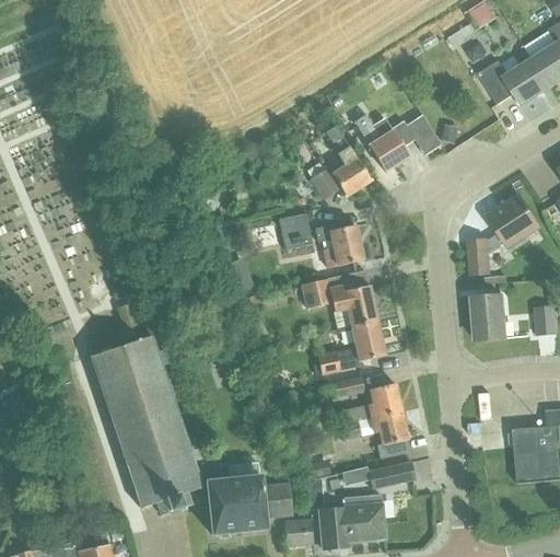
[(487,26),(506,11),(498,0),(488,0),(475,10),(487,26)]
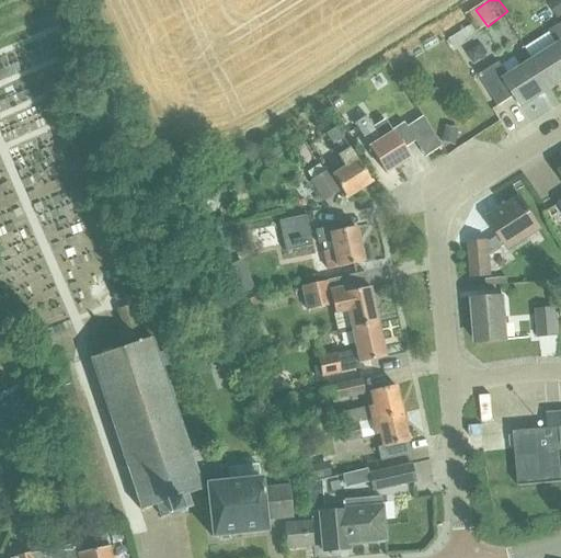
[(550,0),(549,1),(558,14),(560,11),(560,0),(550,0)]
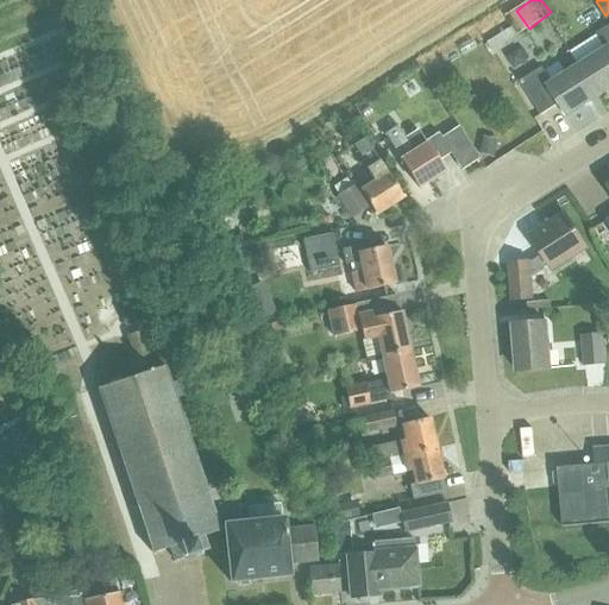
[(608,21),(596,31),(570,48),(575,55),(579,62),(598,93),(608,86),(608,21)]
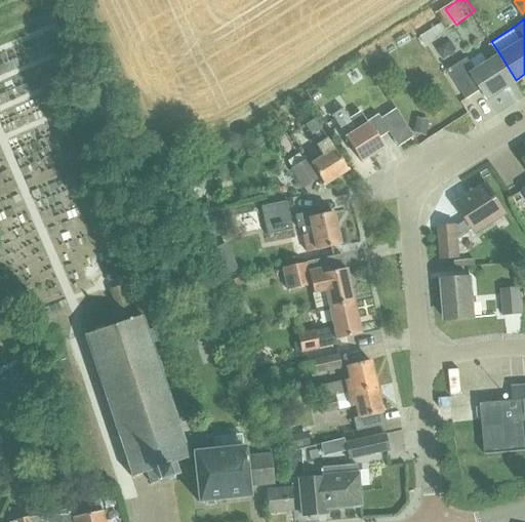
[(441,22),(418,35),(422,42),(445,28),(441,22)]
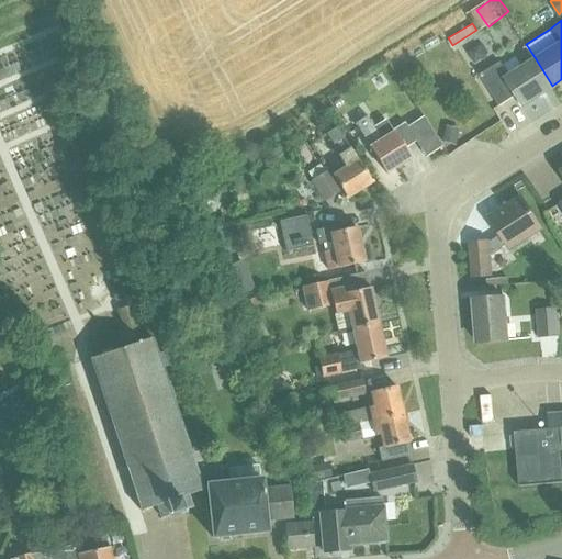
[(474,59),(484,54),(479,45),(469,51),(474,59)]
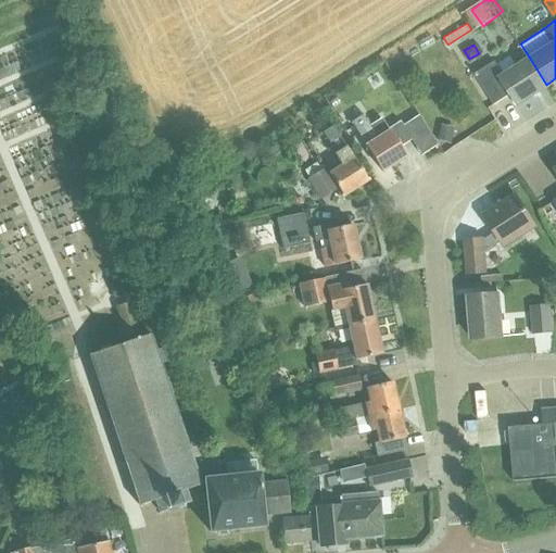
[(546,85),(529,57),(525,50),(515,55),(519,63),(504,73),(495,59),(476,71),(495,101),(510,91),(517,103),(546,85)]
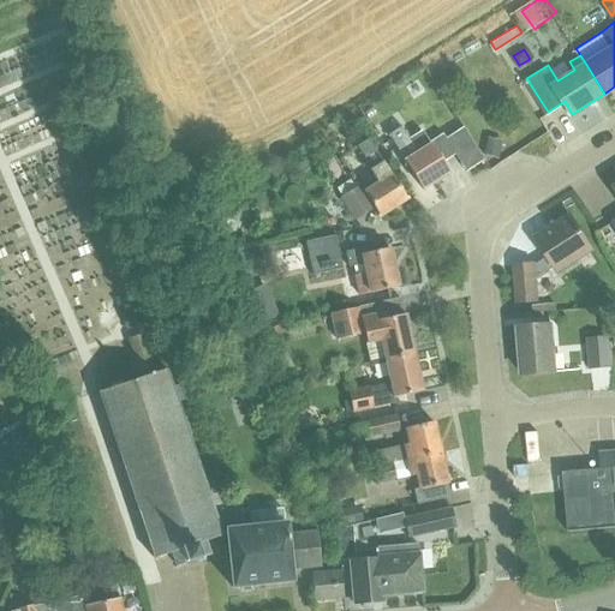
[(388,103),(370,114),(377,126),(395,115),(388,103)]
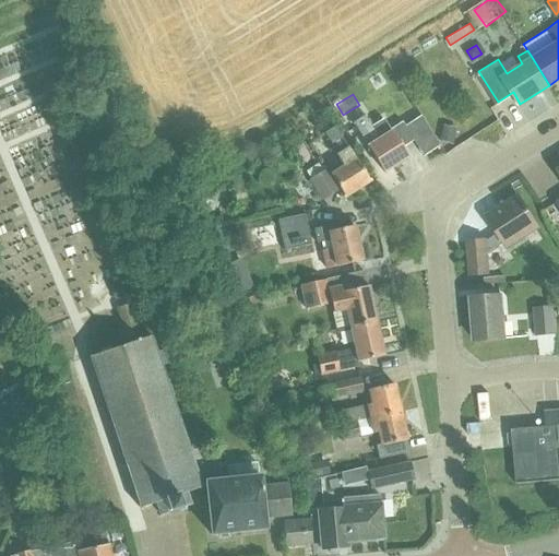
[(366,113),(354,120),(368,143),(385,169),(408,154),(384,117),(373,123),(366,113)]
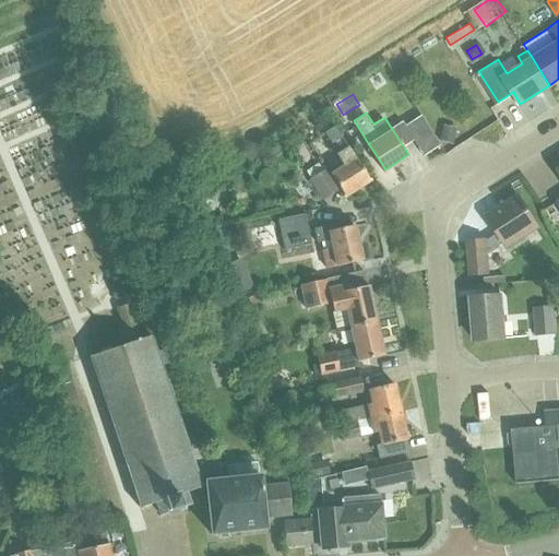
[(421,114),(405,125),(414,138),(430,128),(421,114)]
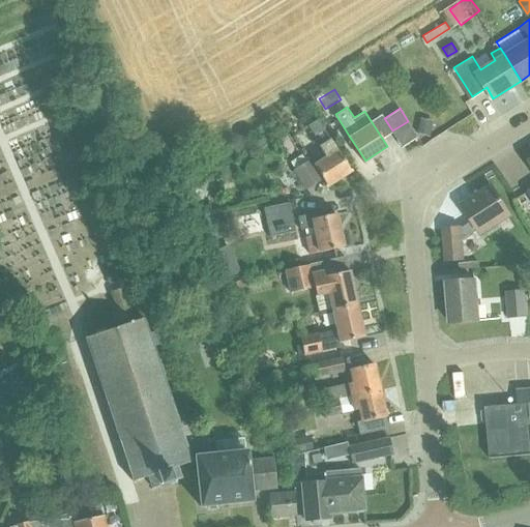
[(310,123),(315,133),(321,142),(318,144),(326,155),(314,163),(311,157),(295,168),(306,187),(323,177),(327,184),(351,170),(319,117),(310,123)]
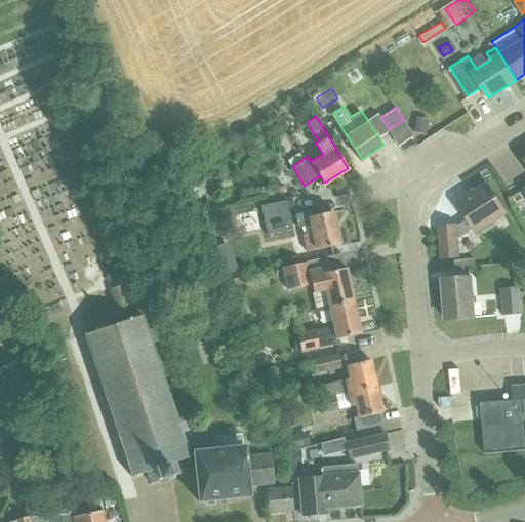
[(413,130),(425,133),(428,119),(416,116),(413,130)]
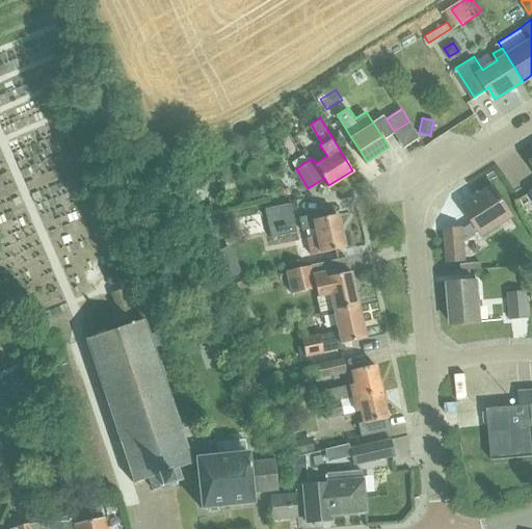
[(482,234),(513,214),(494,184),(463,204),(474,220),(463,227),(462,226),(445,227),(448,262),(467,260),(464,241),(479,230),(482,234)]
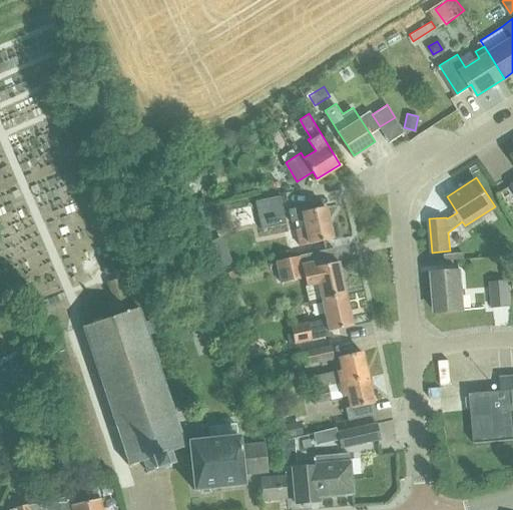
[(280,194),(255,199),(262,227),(286,222),(280,194)]
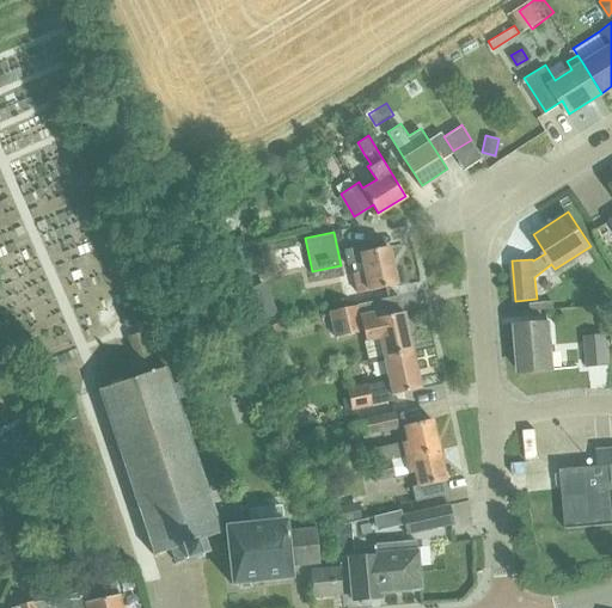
[(359,292),(398,283),(390,245),(361,251),(360,245),(344,249),(348,264),(362,262),(365,269),(354,271),(359,292)]
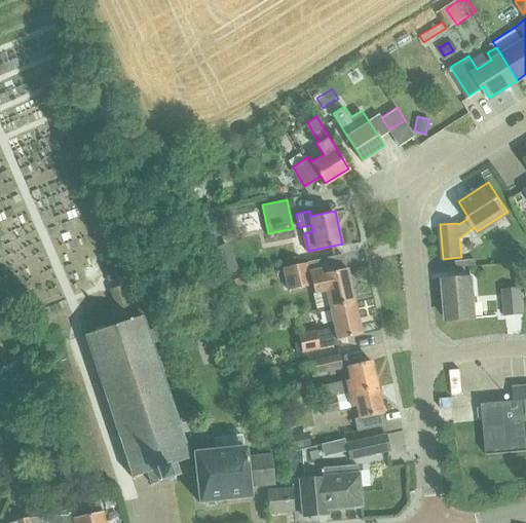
[(229,240),(211,249),(223,275),(241,267),(229,240)]
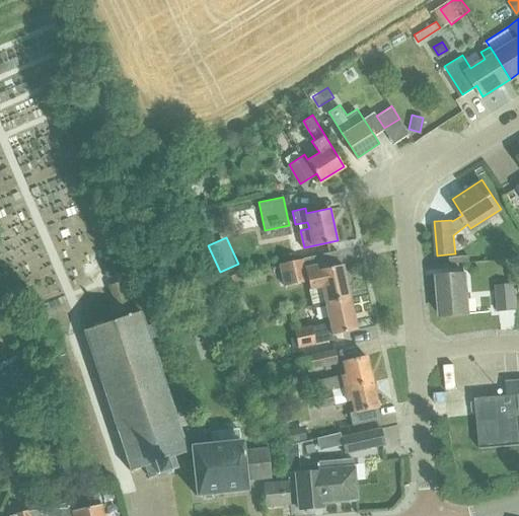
[(467,254),(447,255),(448,264),(468,262),(467,254)]
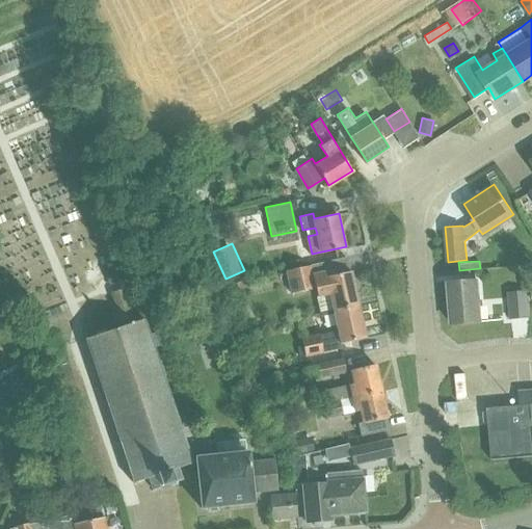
[(311,264),(288,269),(292,292),(310,288),(310,289),(314,288),(316,295),(329,292),(334,309),(358,303),(351,270),(327,275),(326,270),(313,273),(311,264)]
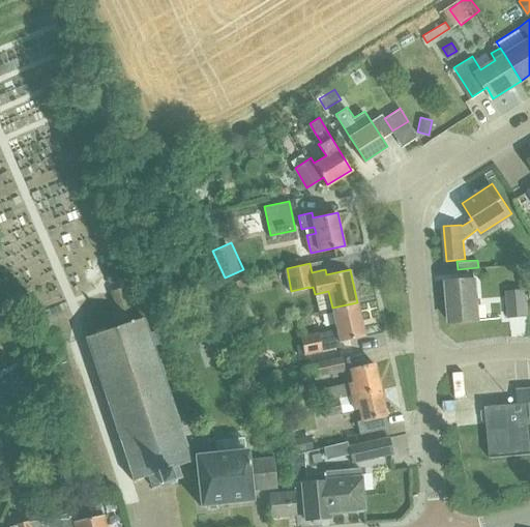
[(117,279),(113,265),(105,268),(109,282),(117,279)]
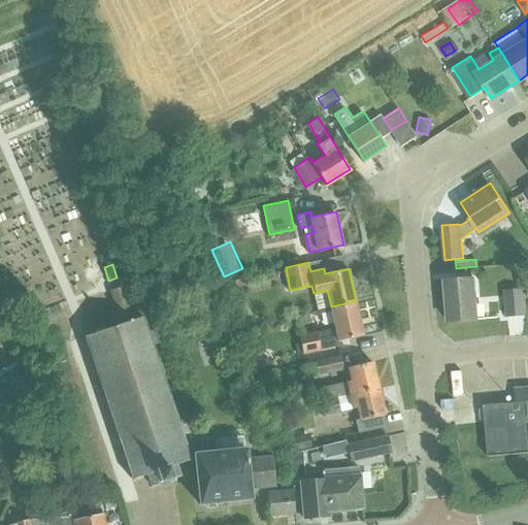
[(450,320),(477,318),(474,276),(447,280),(450,320)]
